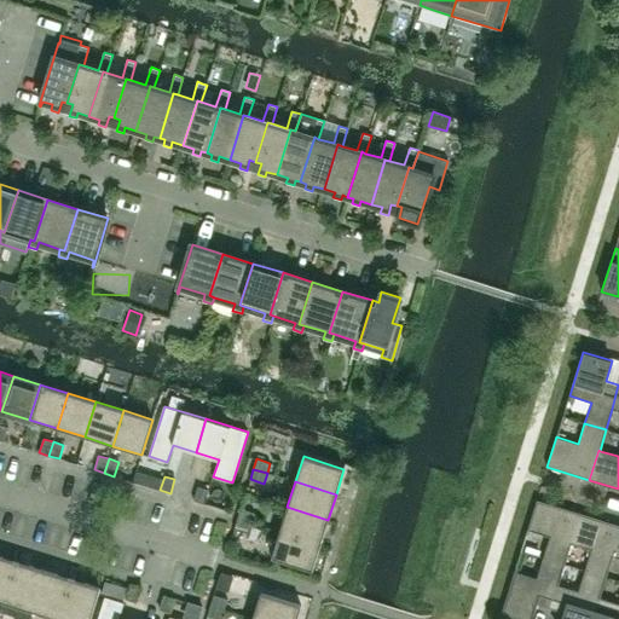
[(203,503),(208,490),(197,486),(194,501),(203,503)]
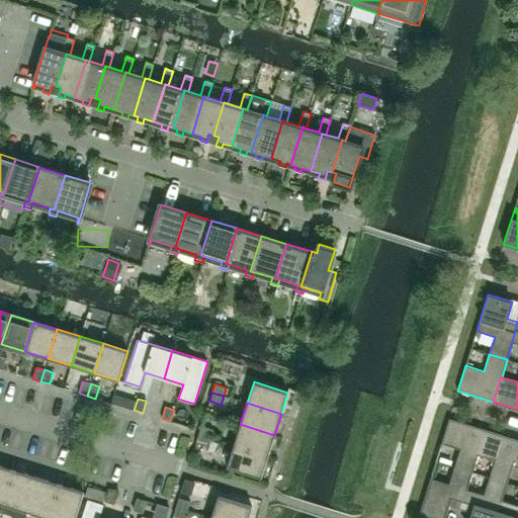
[(477,454),(485,429),(449,418),(441,443),(459,449),(454,466),(471,471),(478,454),(477,454)]
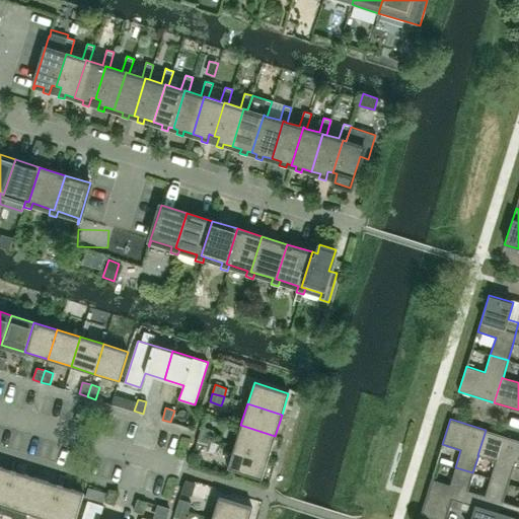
[(269,456),(275,436),(240,425),(234,446),(269,456)]
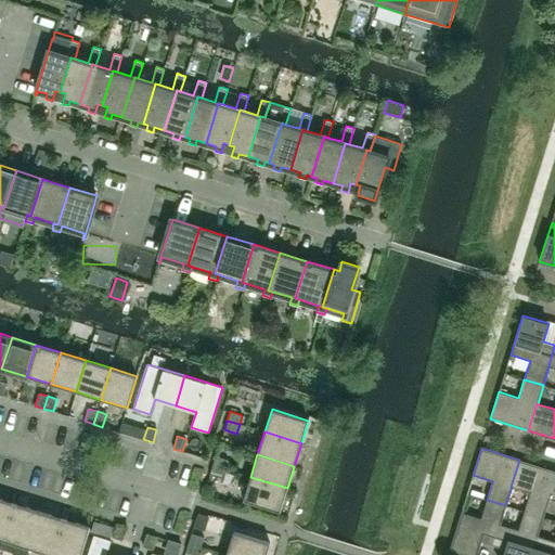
[(226,469),(228,460),(216,456),(213,465),(226,469)]
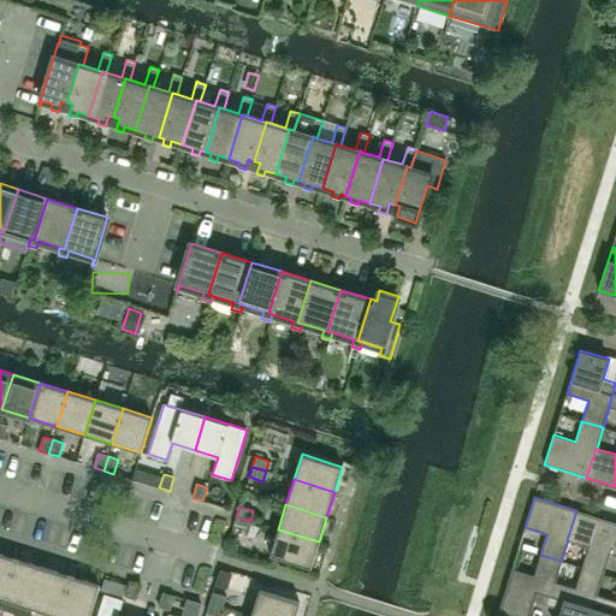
[(609,554),(615,528),(615,522),(576,510),(567,540),(568,540),(588,546),(581,568),(603,574),(609,554)]
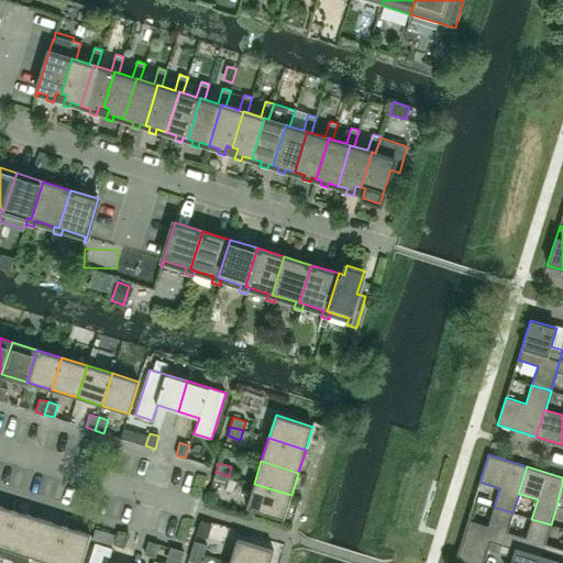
[(225,485),(229,476),(216,472),(213,481),(225,485)]
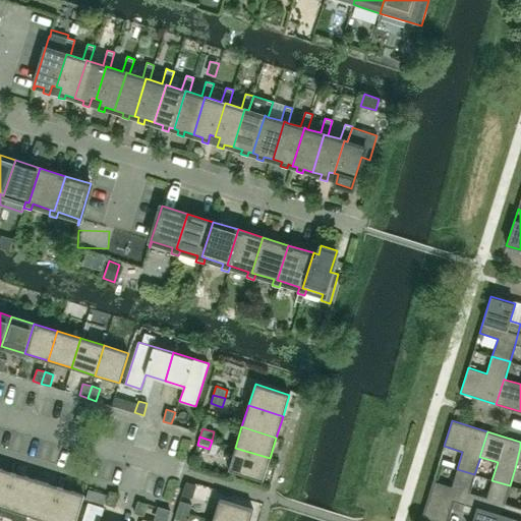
[(263,479),(270,458),(235,448),(228,469),(263,479)]
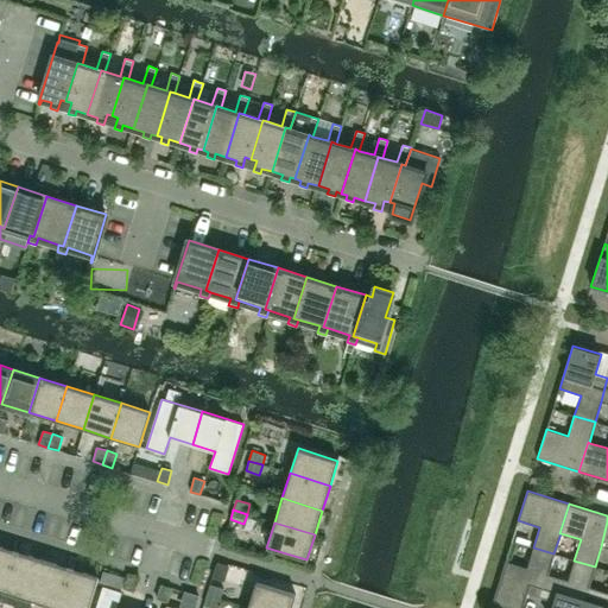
[(0,590),(4,591),(16,551),(0,546),(0,590)]
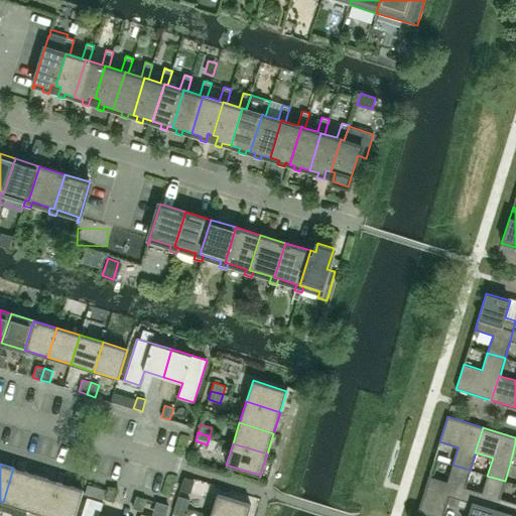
[(458,507),(465,487),(465,488),(470,470),(453,465),(446,482),(428,476),(417,513),(427,515),(442,515),(446,504),(458,507)]
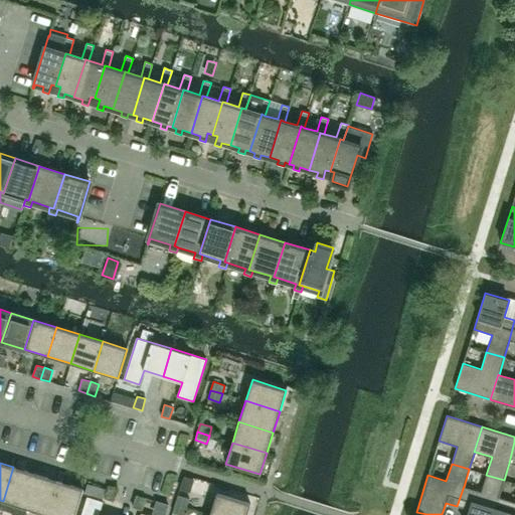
[(26,508),(36,474),(13,467),(3,501),(26,508)]
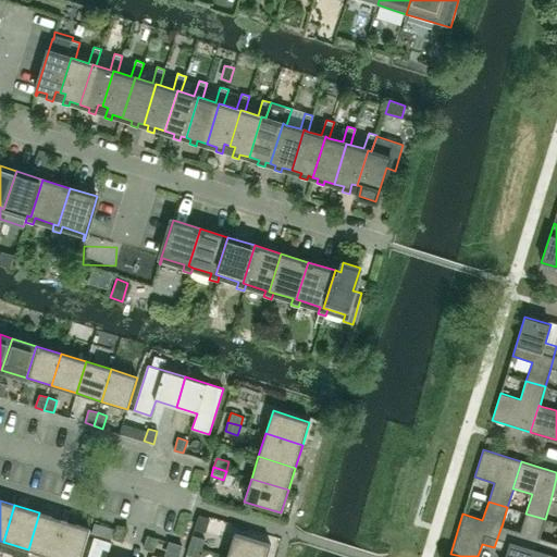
[(51,556),(52,556),(64,520),(39,512),(28,549),(51,556)]
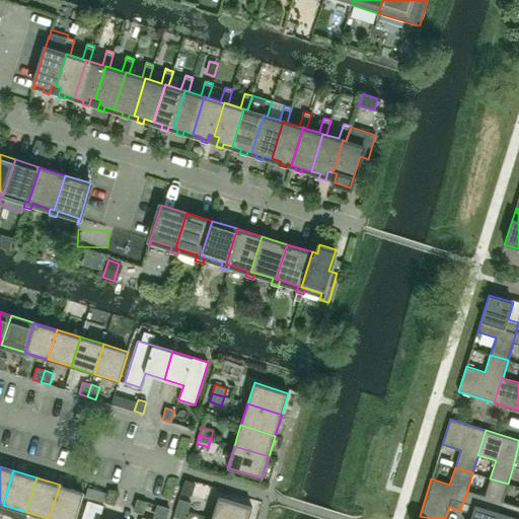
[(496,518),(502,501),(503,501),(508,484),(490,478),(485,496),(467,491),(467,490),(460,510),(472,514),(469,518),(496,518)]
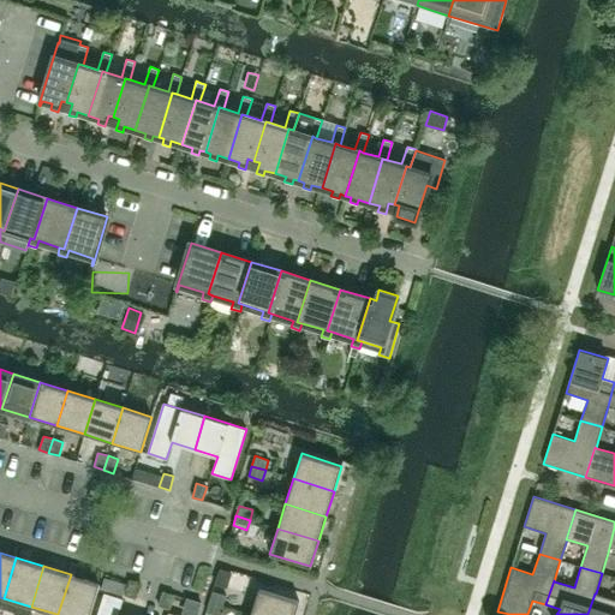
[(228,586),(233,572),(220,568),(215,583),(228,586)]
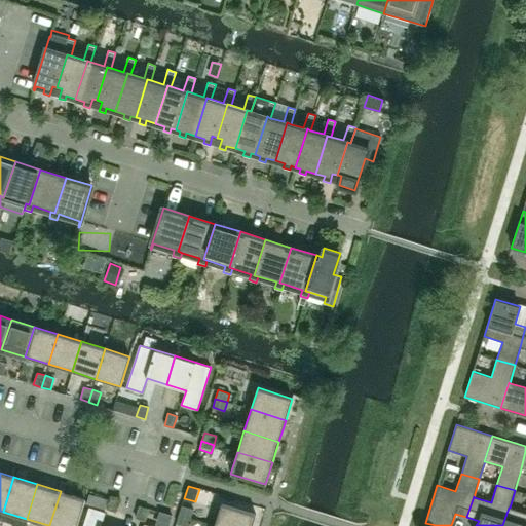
[(76,525),(84,499),(61,491),(49,525),(76,525)]
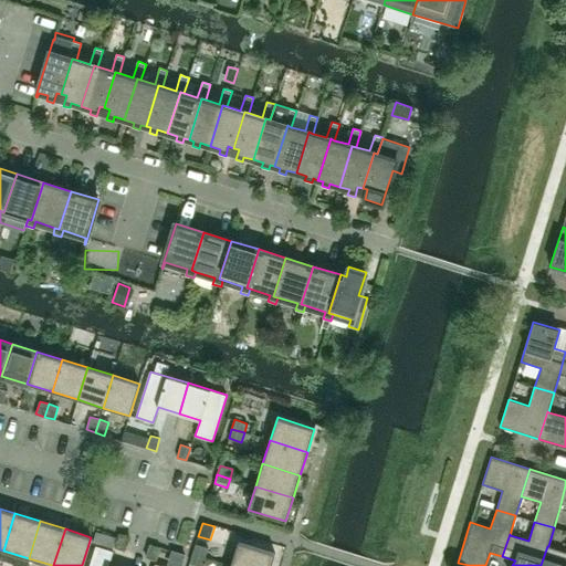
[(125,549),(128,537),(119,534),(115,547),(125,549)]
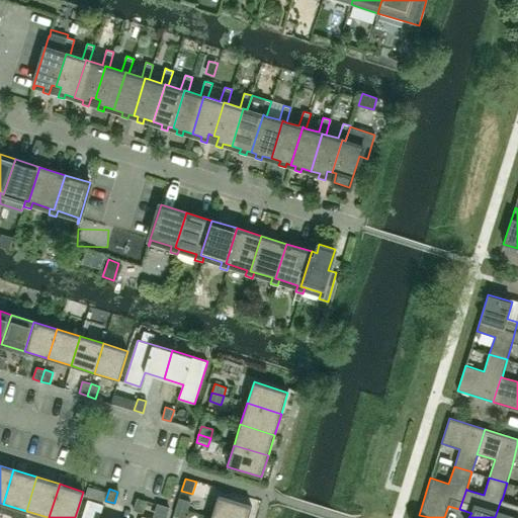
[(213,517),(248,517),(252,506),(218,496),(211,517),(213,517)]
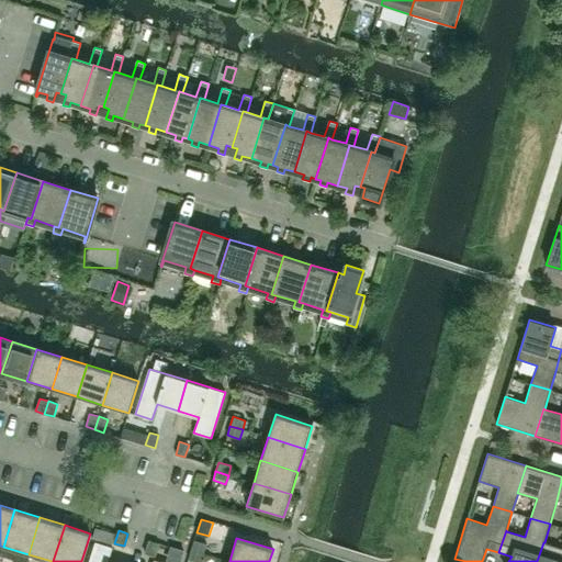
[(154,555),(158,543),(148,540),(145,552),(154,555)]
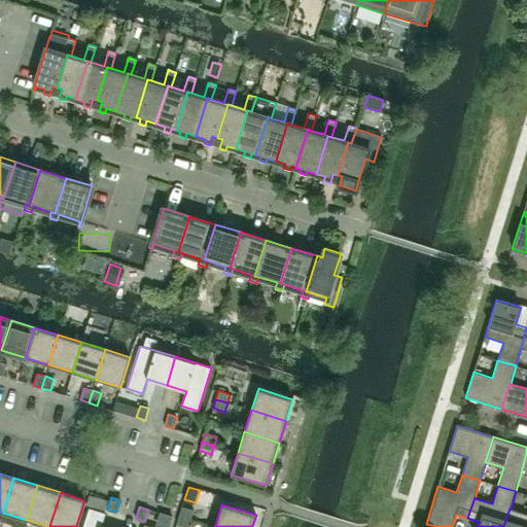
[(190,519),(194,511),(182,506),(179,515),(190,519)]
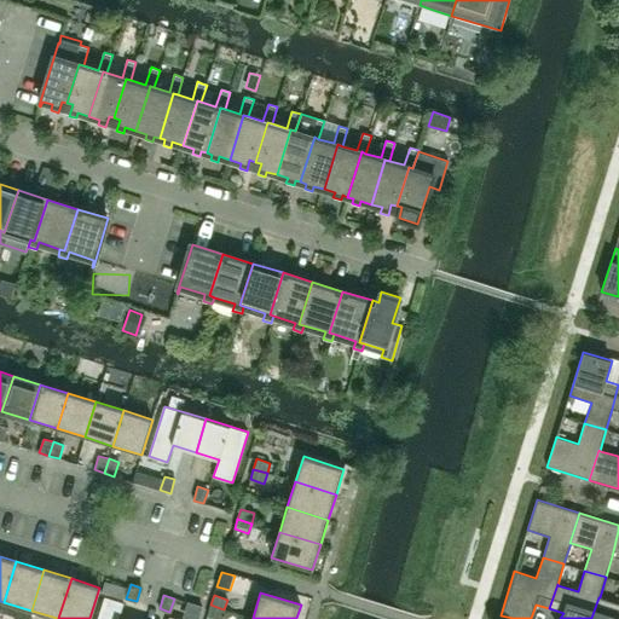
[(119,618),(123,602),(105,596),(97,618),(119,618)]
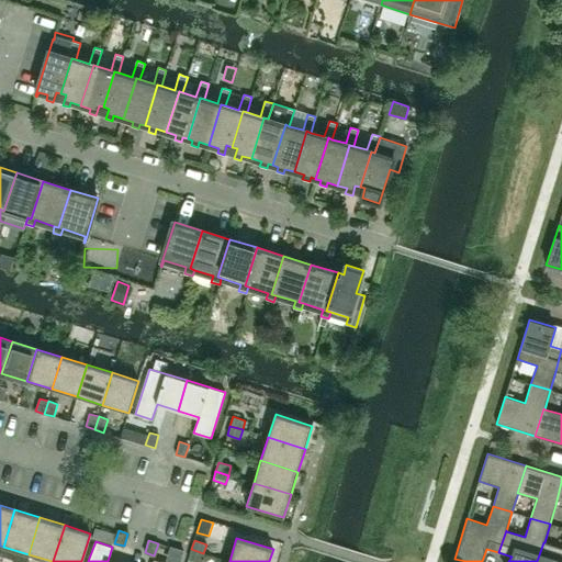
[(561,561),(561,548),(544,542),(543,542),(537,561),(561,561)]
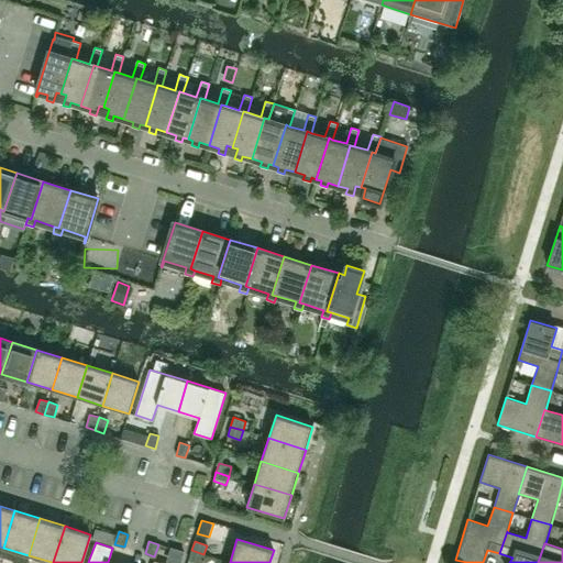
[(169,562),(180,562),(185,552),(172,548),(167,562),(169,562)]
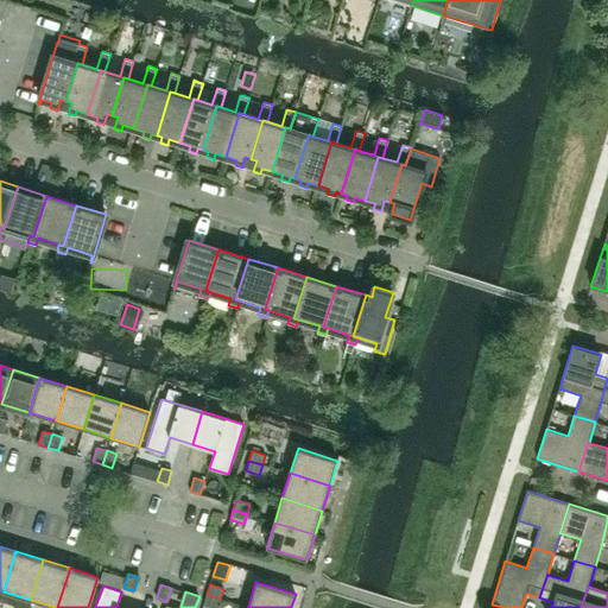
[(215,607),(216,607),(220,599),(207,594),(203,605),(215,607)]
